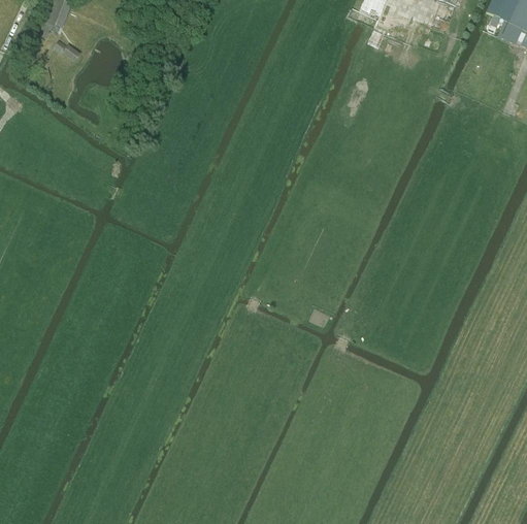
[(63,27),(72,2),(66,0),(57,0),(50,22),(63,27)]
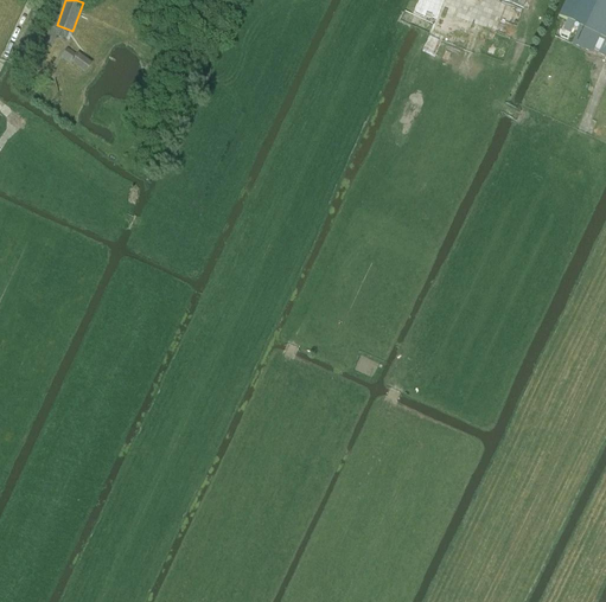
[(565,0),(560,12),(568,17),(561,33),(567,36),(568,34),(569,34),(571,30),(575,20),(605,34),(605,0),(565,0)]
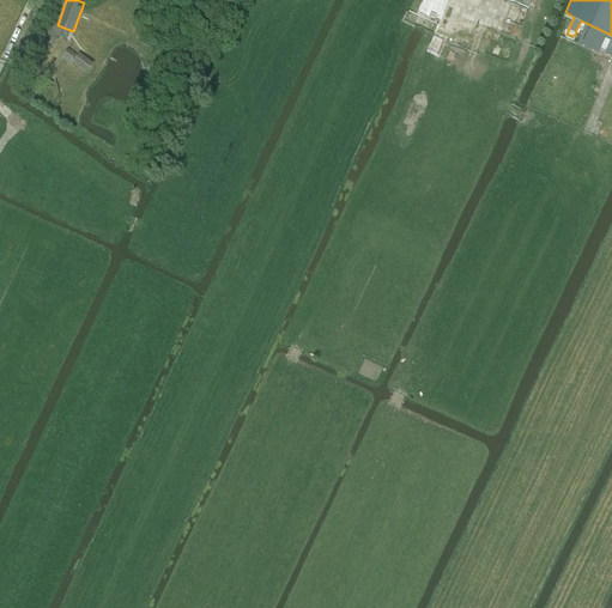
[(606,35),(601,43),(606,47),(611,37),(606,35)]
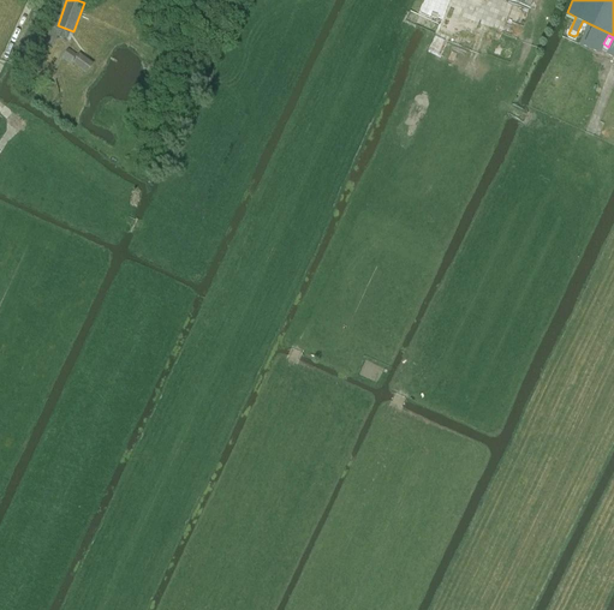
[(71,60),(78,51),(70,45),(63,54),(71,60)]
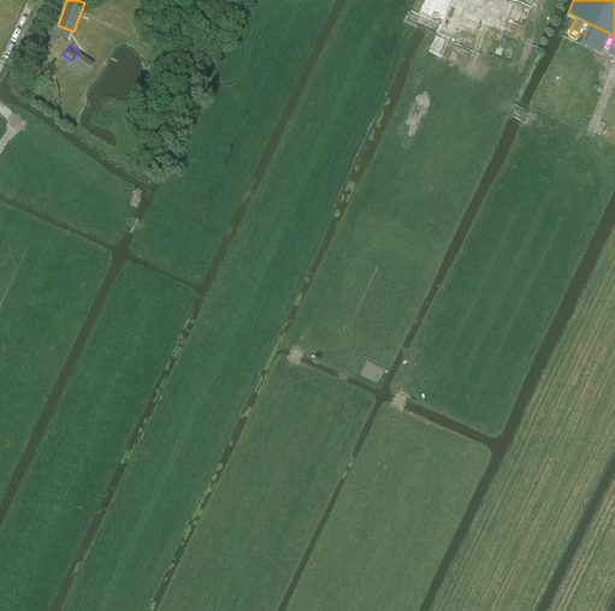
[(95,60),(81,49),(74,59),(88,70),(95,60)]
